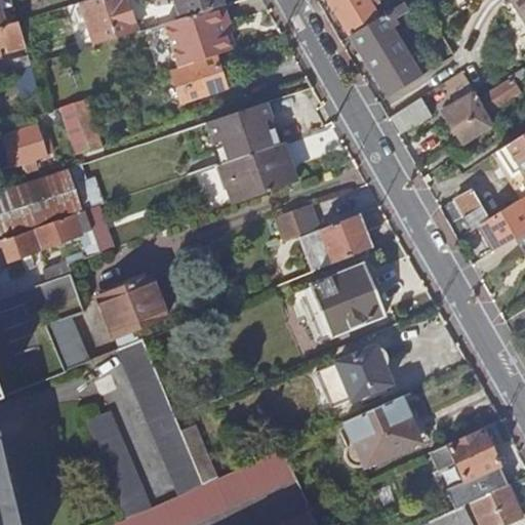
[(88,0),(78,3),(92,46),(134,33),(124,2),(120,3),(118,0),(88,0)]
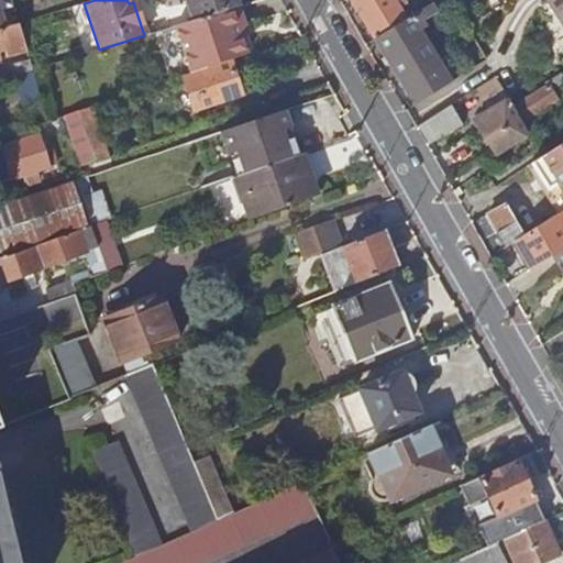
[(239,7),(235,0),(185,0),(192,21),(239,7)]
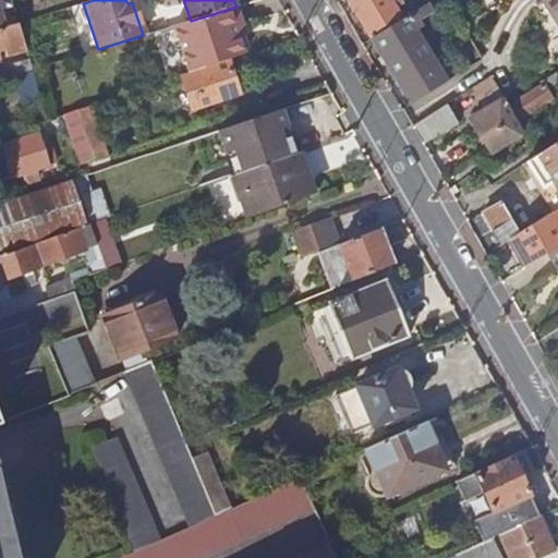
[(389,0),(347,0),(371,39),(401,21),(389,0)]
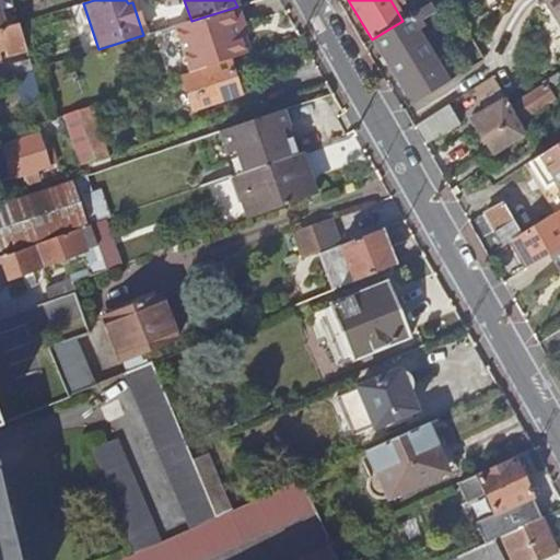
[(559,0),(546,0),(559,22),(559,0)]
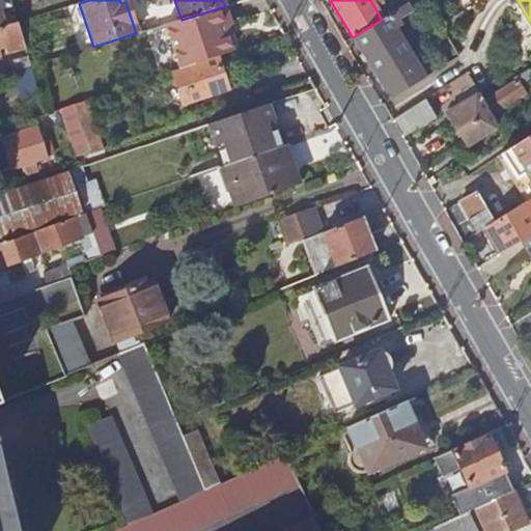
[(382,20),(353,37),(391,100),(422,80),(393,29),(390,24),(394,21),(409,12),(406,5),(402,7),(382,20)]
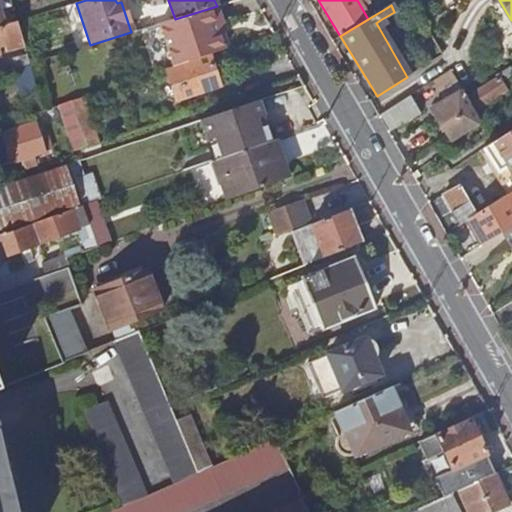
[(222,22),(217,6),(175,19),(158,24),(173,67),(224,50),(216,24),(222,22)]
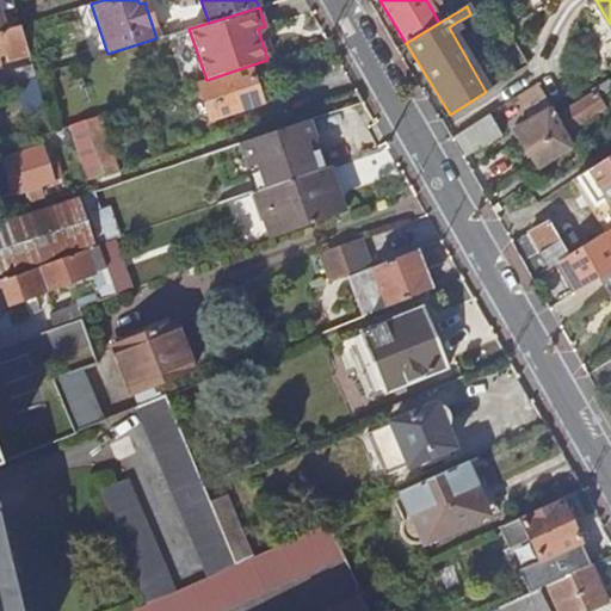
[(0,31),(0,53),(4,53),(7,62),(28,55),(18,25),(2,31),(0,31)]
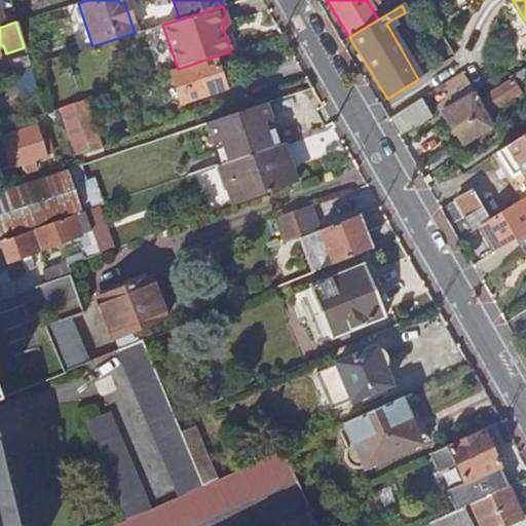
[(180,104),(225,89),(214,58),(170,73),(180,104)]
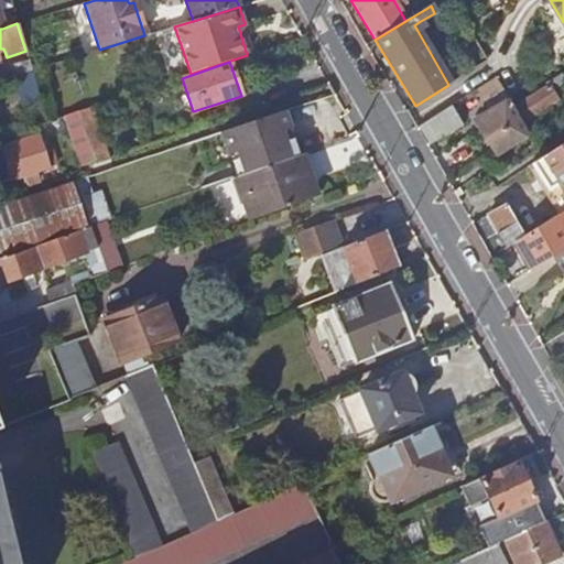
[(22,110),(41,105),(31,71),(12,77),(22,110)]
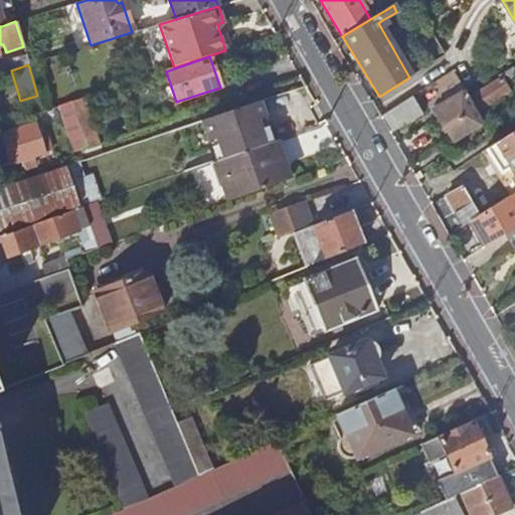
[(252,94),(278,84),(271,68),(229,82),(229,86),(223,90),(228,102),(243,97),(252,94)]
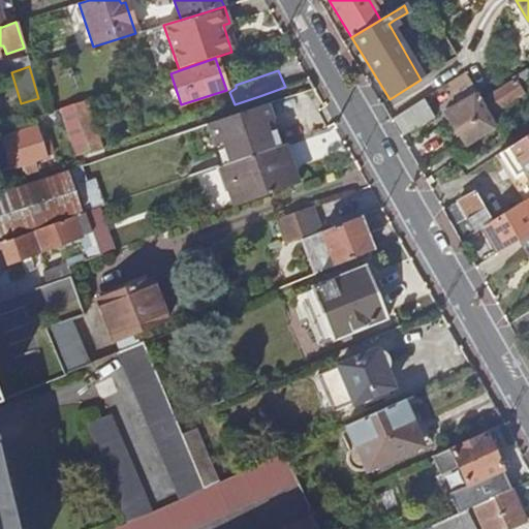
[(528,78),(528,76),(525,70),(511,80),(512,82),(480,101),(490,116),(523,95),(517,86),(528,78)]
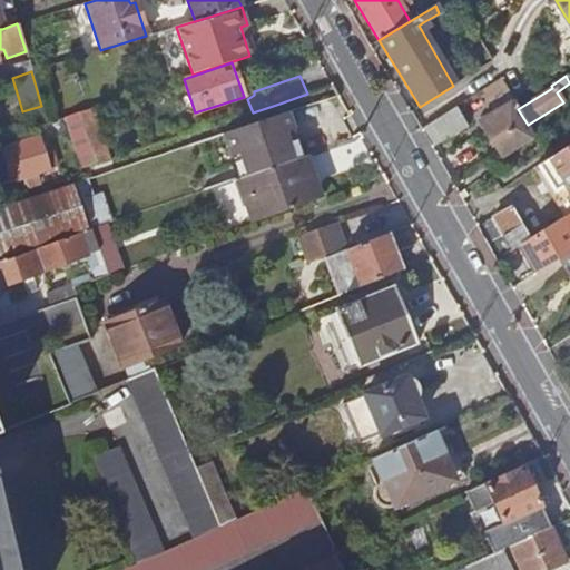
[(534,135),(528,125),(518,109),(517,107),(502,84),(485,94),(497,112),(500,117),(499,118),(504,129),(490,139),(501,156),(534,135)]
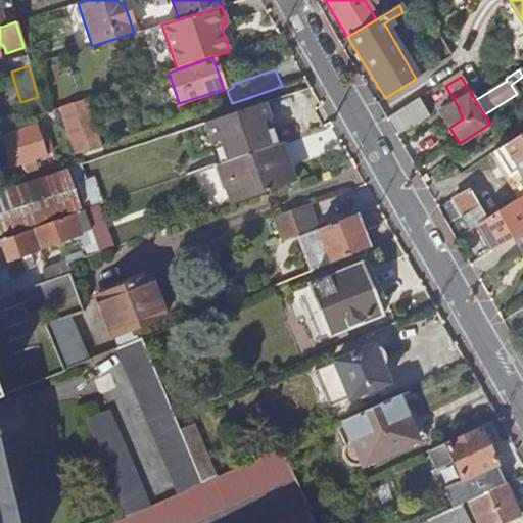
[(250,107),(259,104),(256,95),(247,98),(250,107)]
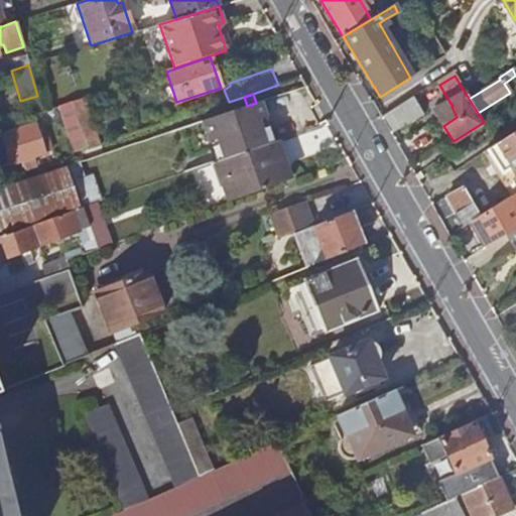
[(209,119),(247,106),(244,97),(229,102),(206,110),(209,119)]
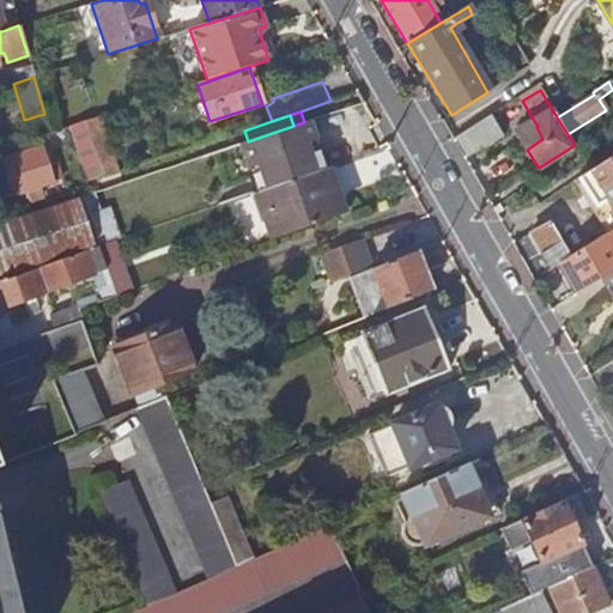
[(96,125),(93,117),(84,121),(86,128),(96,125)]
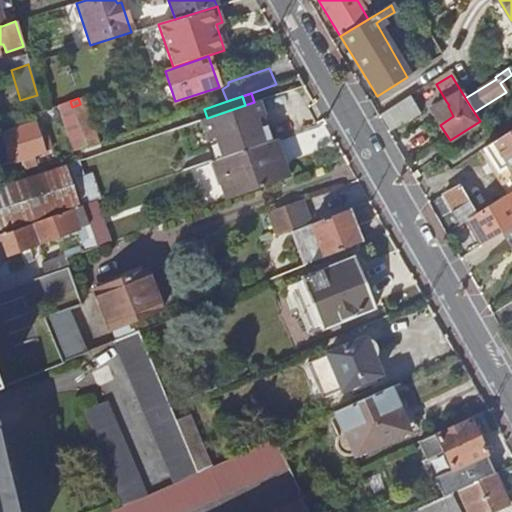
[(70,101),(58,105),(74,150),(87,146),(72,107),(70,101)]
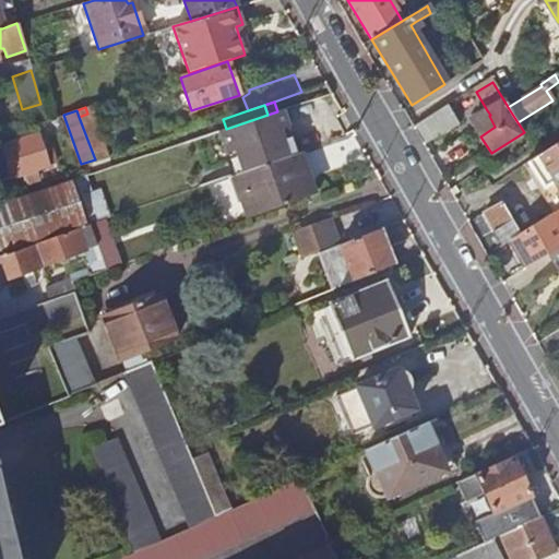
[(490,115),(487,110),(471,120),(480,137),(495,127),(489,116),(490,115)]
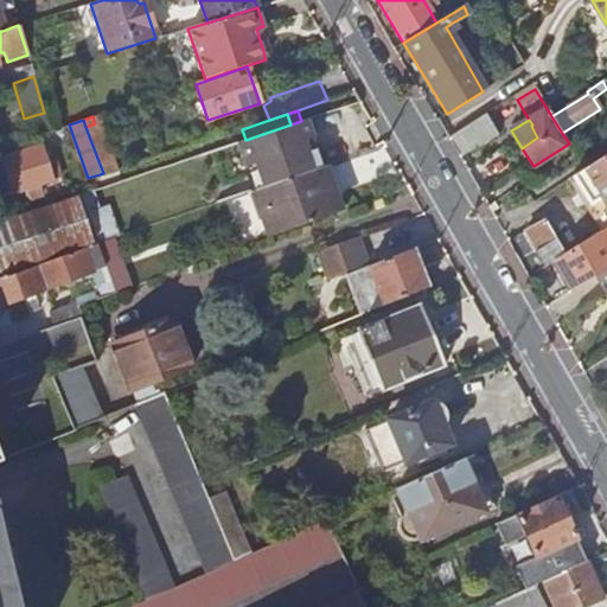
[(307,172),(319,168),(301,121),(291,125),(307,172)]
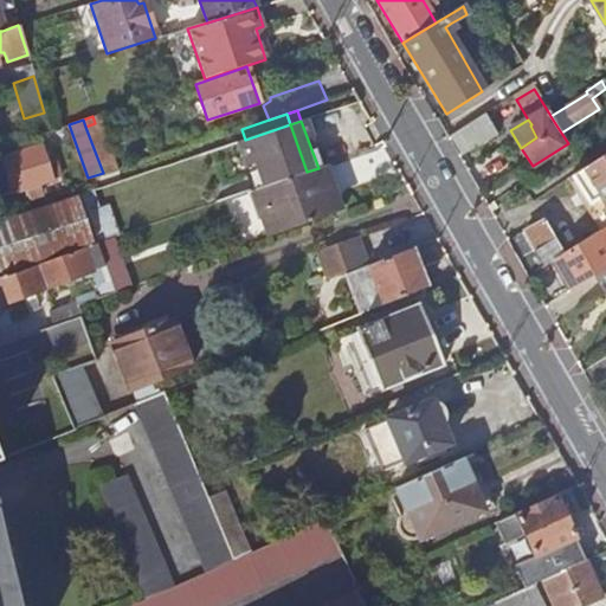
[(104,175),(117,171),(100,122),(95,123),(85,127),(103,173),(104,175)]
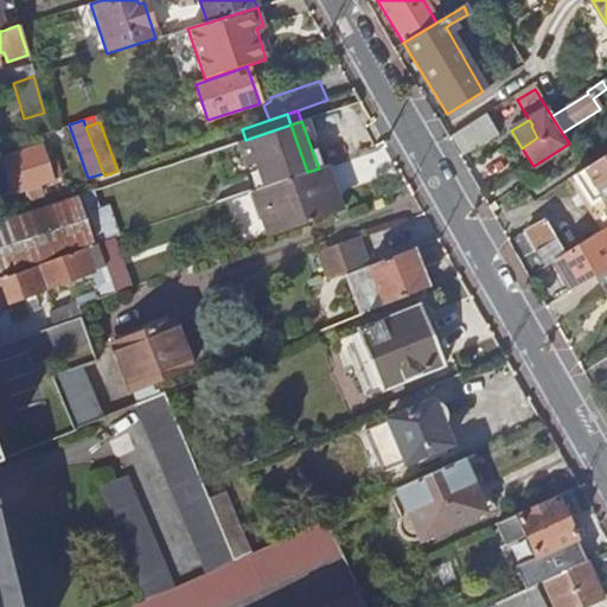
[(262,187),(307,172),(291,125),(246,140),(262,187)]
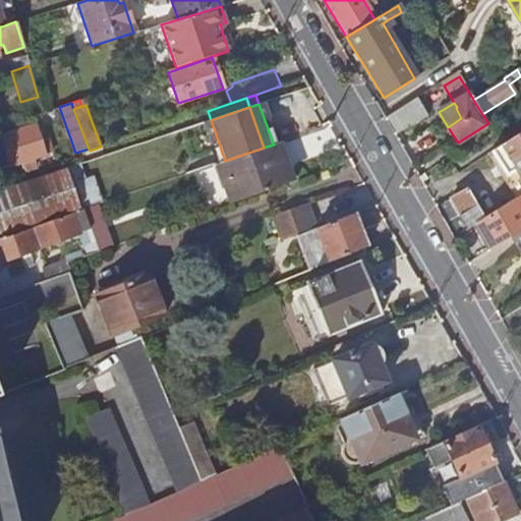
[(0,169),(22,162),(32,159),(45,154),(44,152),(41,143),(35,125),(0,137),(0,169)]
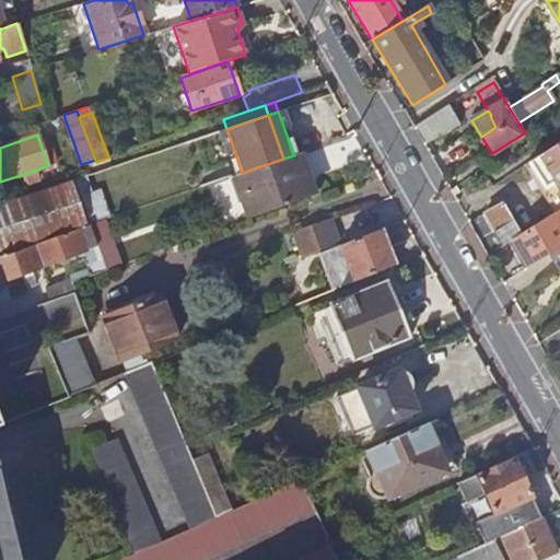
[(559,196),(559,142),(538,156),(527,163),(544,189),(552,184),(559,196)]
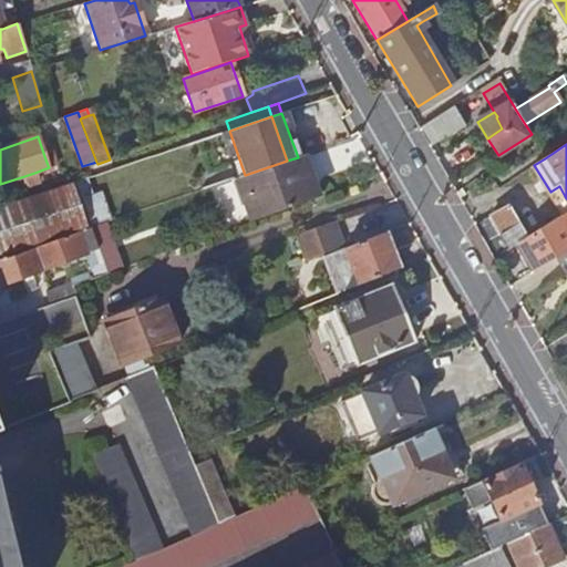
[(228,230),(313,200),(298,157),(287,161),(245,175),(212,186),(228,230)]
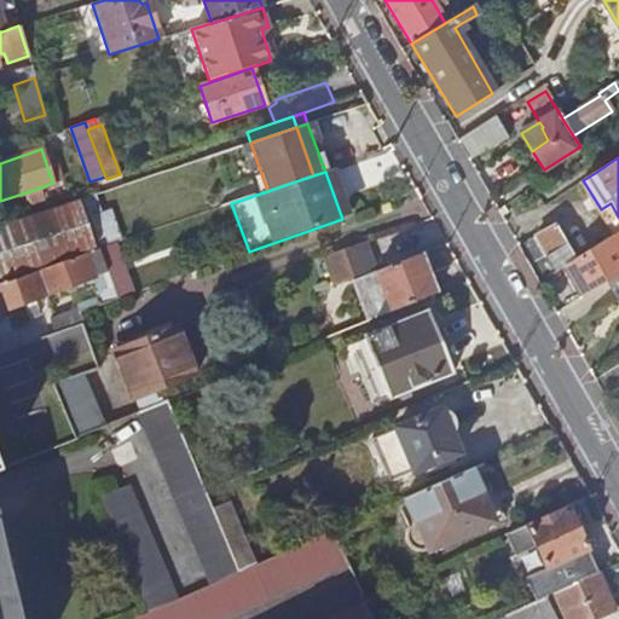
[(42,198),(38,189),(27,192),(30,203),(42,198)]
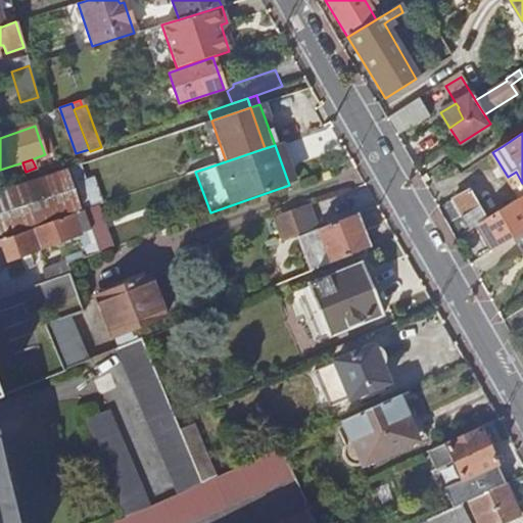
[(0,236),(78,209),(64,173),(0,193),(0,236)]
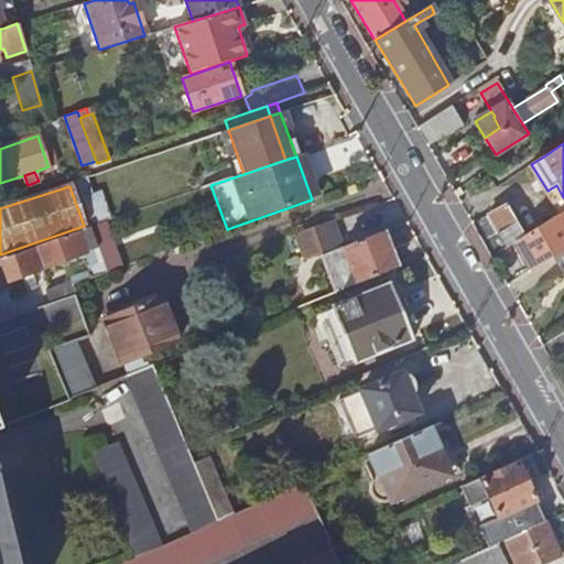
[(520,230),(507,207),(474,225),(494,260),(508,251),(499,235),(510,228),(513,234),(520,230)]
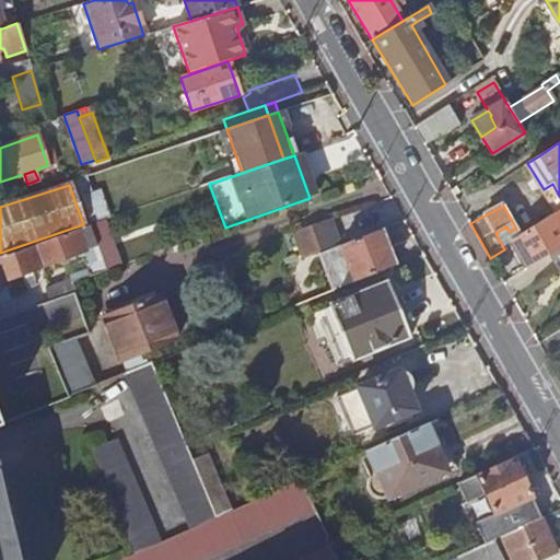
[(553,224),(559,220),(556,213),(549,217),(553,224)]
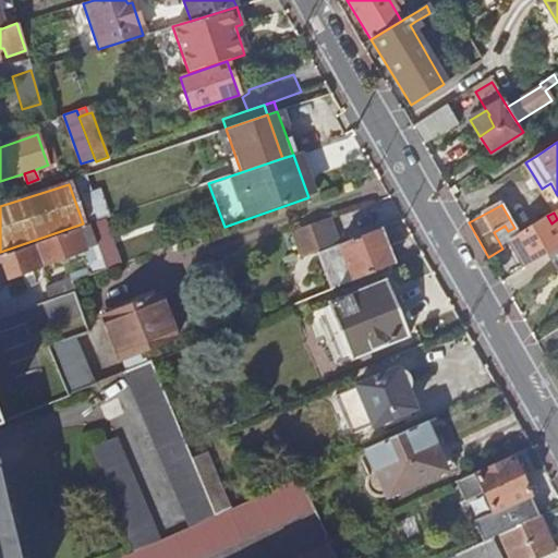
[(509,240),(526,267),(549,253),(557,247),(557,219),(552,223),(547,216),(520,233),(509,240)]
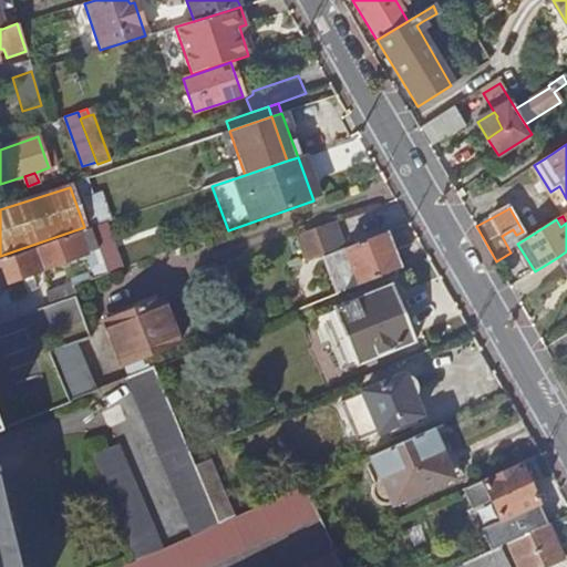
[(106,274),(120,268),(104,224),(91,228),(106,274)]
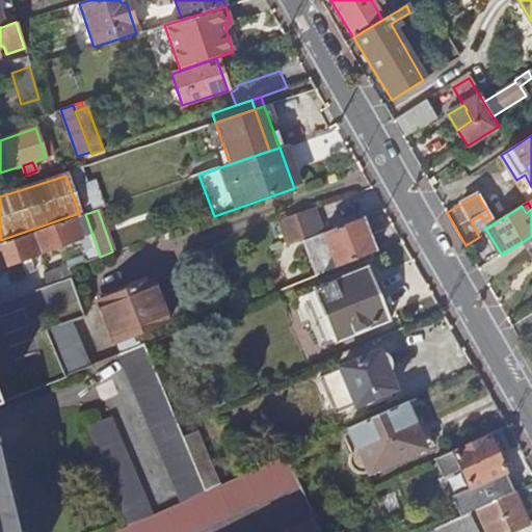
[(286,244),(321,233),(312,210),(277,222),(286,244)]
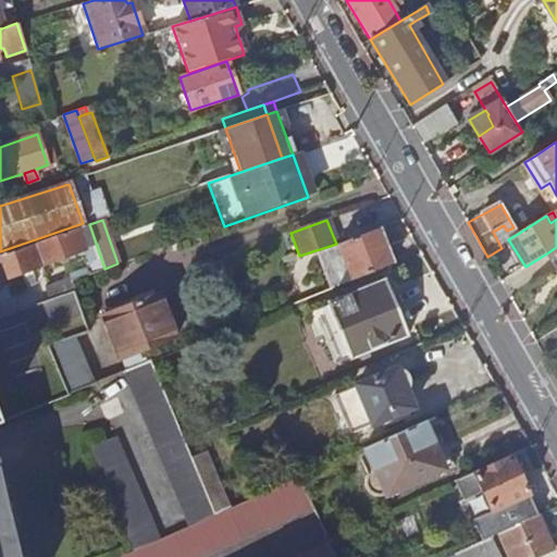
[(85,234),(83,226),(0,256),(0,270),(7,268),(10,276),(85,249),(79,236),(85,234)]
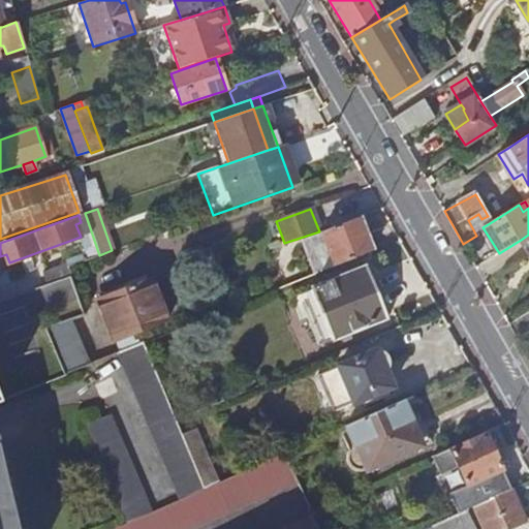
[(314,275),(373,251),(359,217),(302,242),(314,275)]
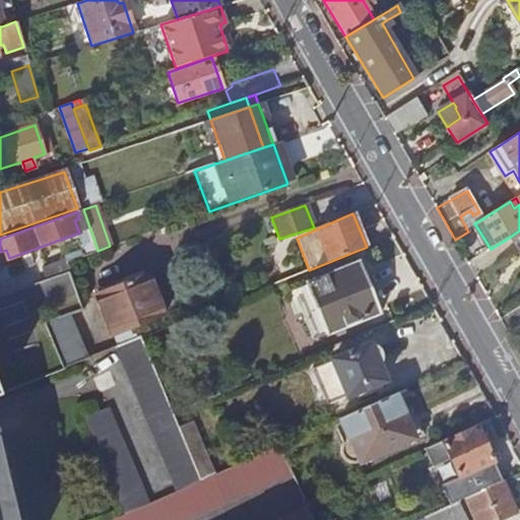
[(314,229),(314,228),(279,239),(280,241),(314,229)]
